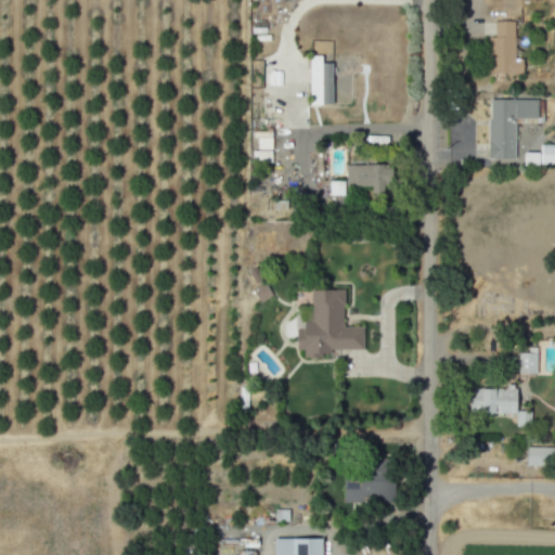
[(521,59),(514,59),(515,21),(494,21),(493,37),(488,37),(488,73),(521,73),(521,59)]
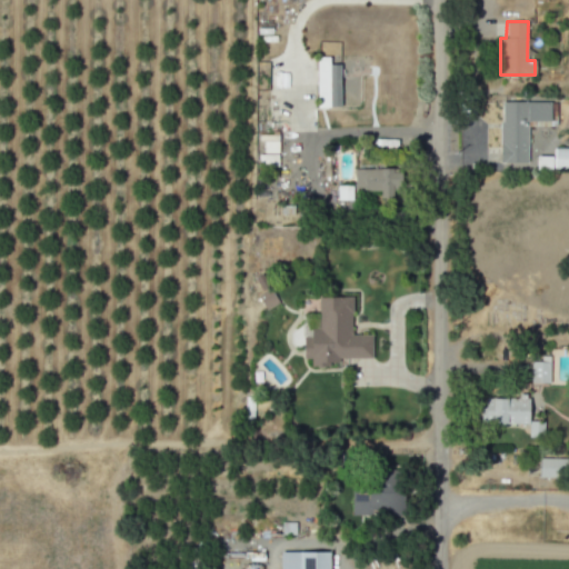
[(339,107),(340,65),(328,65),(329,57),(317,57),(316,107),(339,107)]
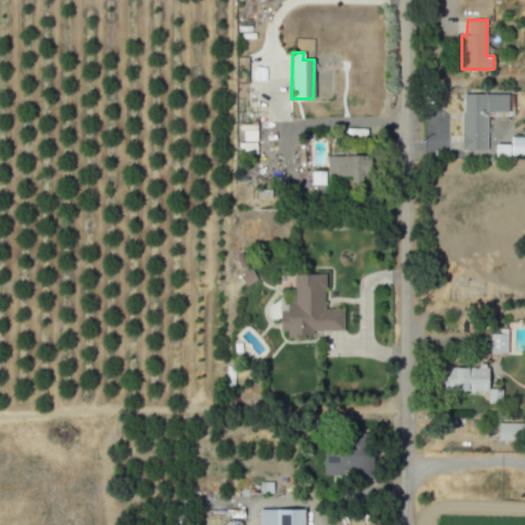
[(486,150),(486,112),(508,112),(508,94),(461,93),(461,150),(486,150)]
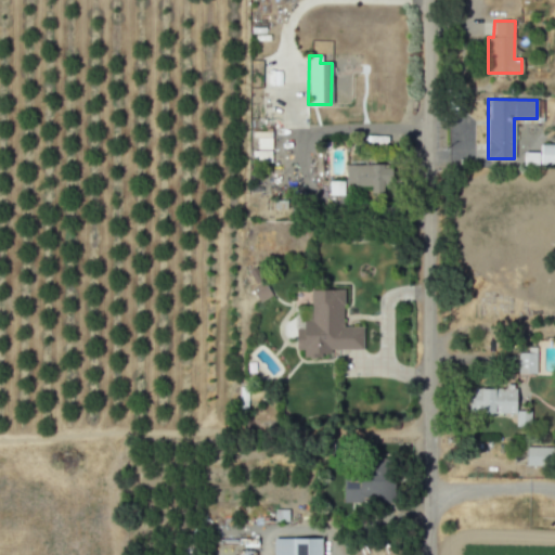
[(271,150),(271,131),(255,131),(255,149),(271,150)]
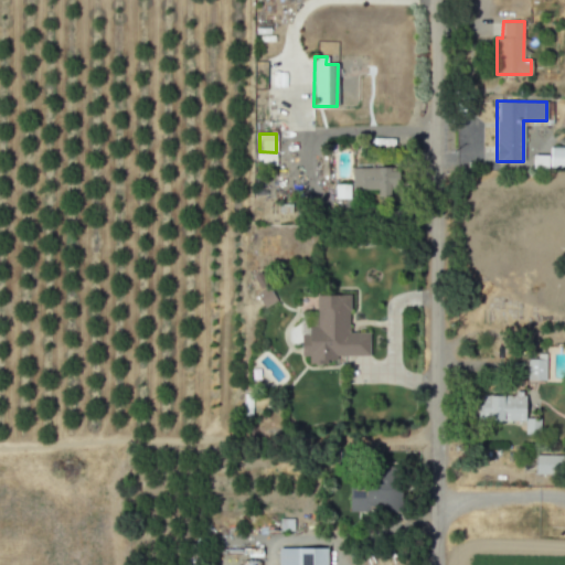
[(533,155),(532,167),(564,167),(564,146),(550,146),(550,155),(533,155)]
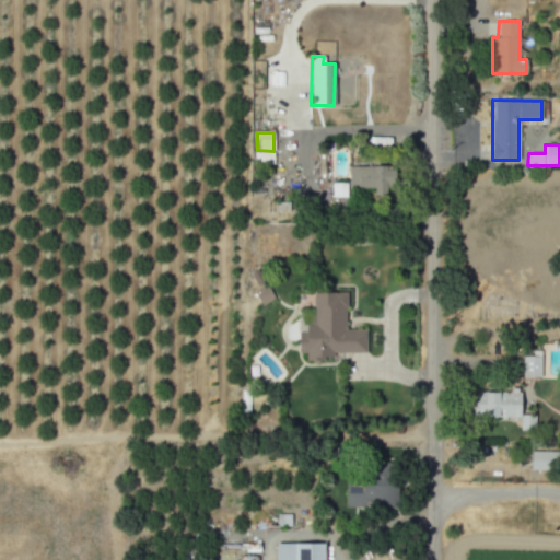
[(349,165),(348,188),(395,189),(395,166),(349,165)]
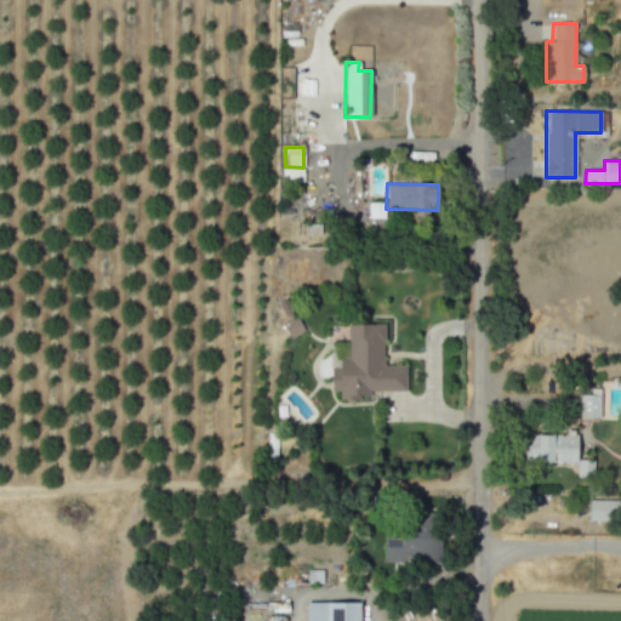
[(385,203),(369,203),(369,218),(383,218),(385,203)]
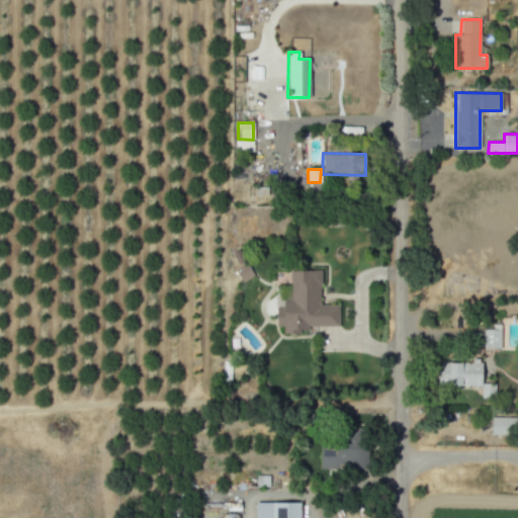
[(253,276),(246,263),(235,268),(241,281),(253,276)]
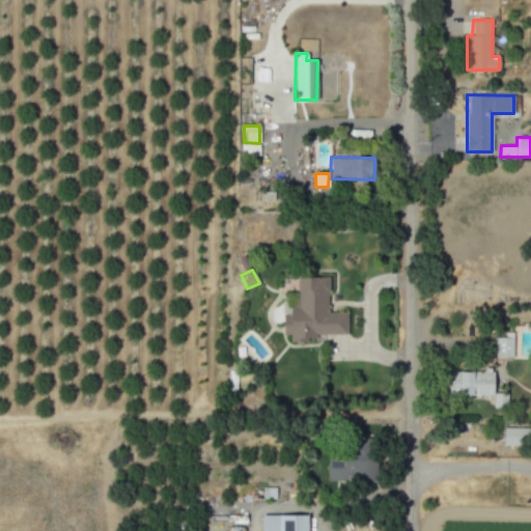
[(328,277),(297,277),(297,297),(282,297),(282,334),(289,334),(289,340),(315,340),(315,334),(346,334),(346,313),(328,313),(328,277)]
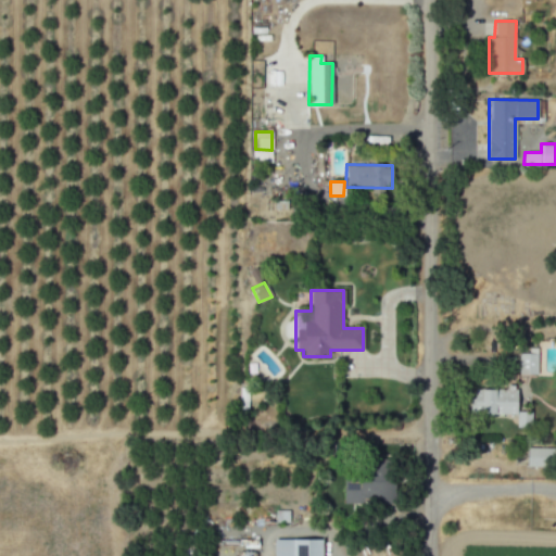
[(474,412),(516,414),(516,390),(475,388),(474,412)]
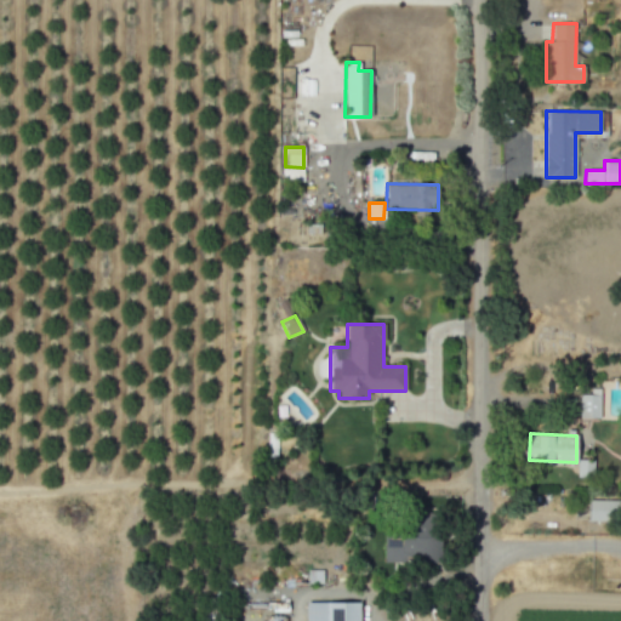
[(587,520),(617,520),(617,501),(587,500),(587,520)]
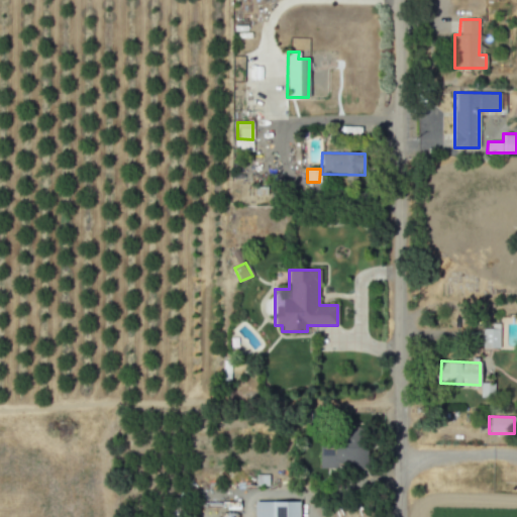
[(320,438),(319,468),(365,469),(366,439),(320,438)]
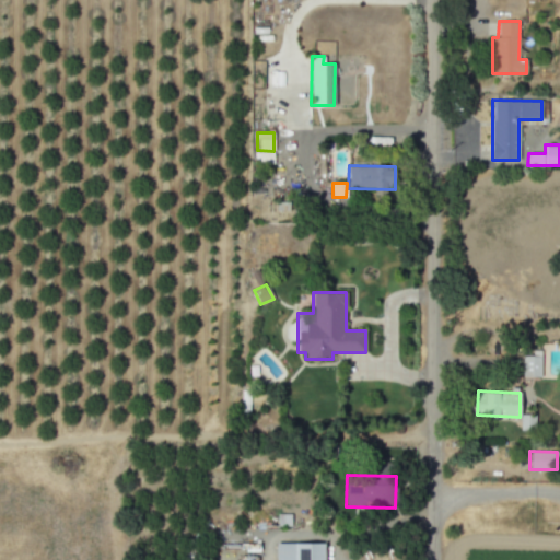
[(324,559),(325,544),(276,543),(275,559),(324,559)]
